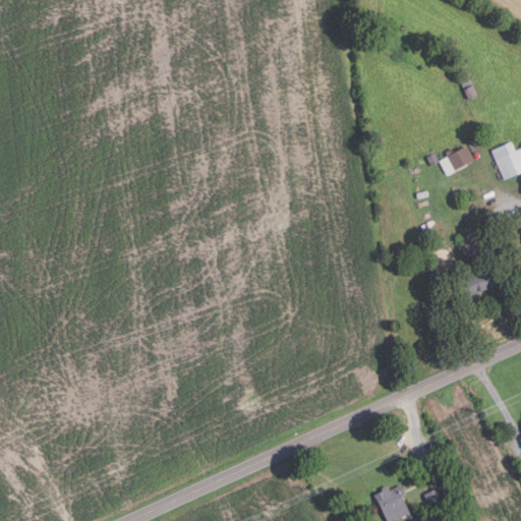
[(468,100),(460,80),(470,76),(477,96),(468,100)]
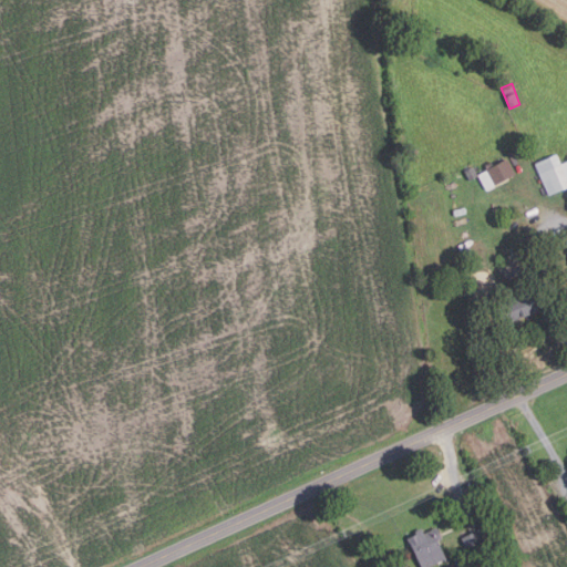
[(566,186),(549,195),(536,163),(557,153),(562,163),(566,160),(566,186)]
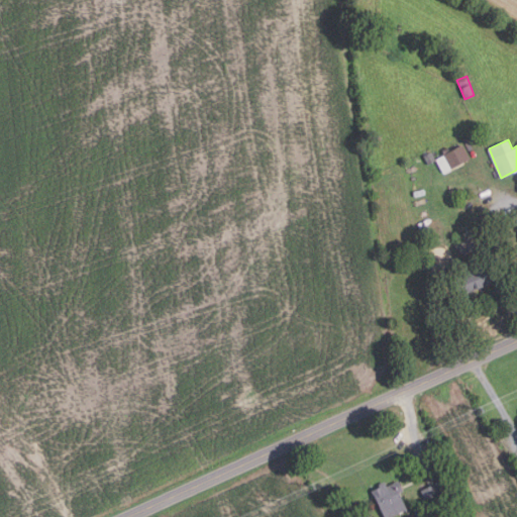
[(444,173),(436,159),(463,144),(471,159),(444,173)]
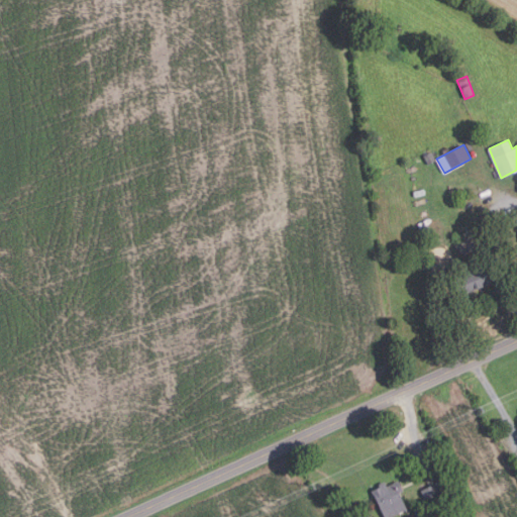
[(436,159),(428,164),(424,156),(432,151),(436,159)]
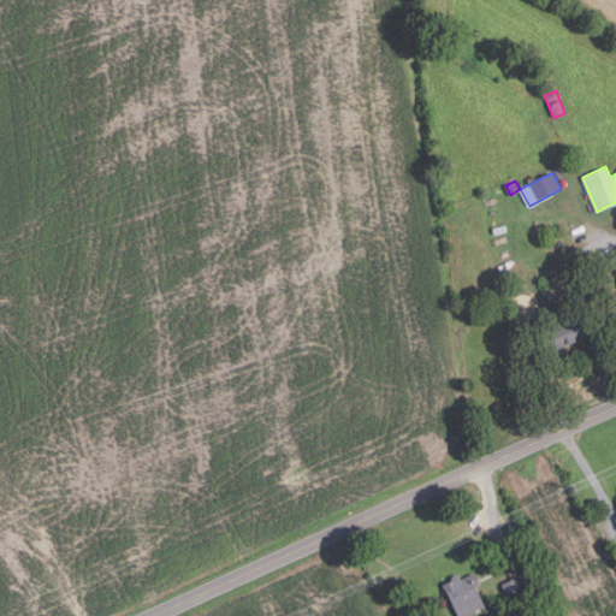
[(550,350),(544,335),(585,320),(591,335),(550,350)]
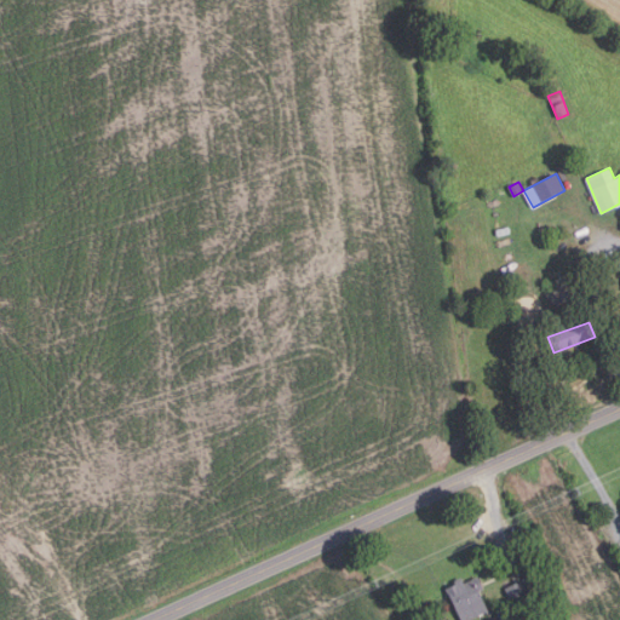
[(530,596),(522,579),(539,570),(547,587),(530,596)]
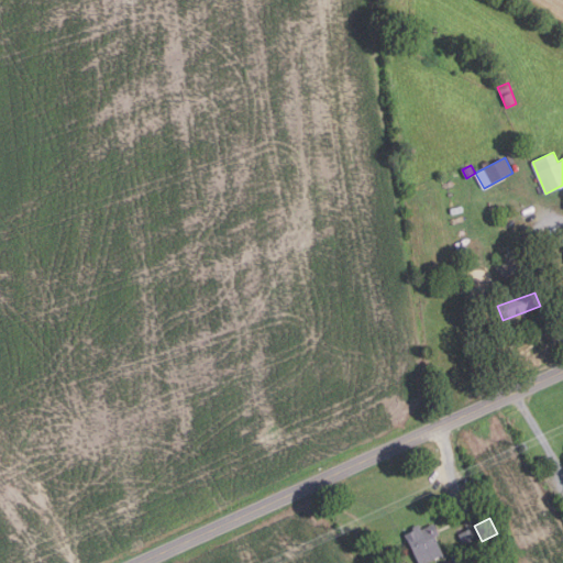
[(424,562),(419,562),(406,533),(414,529),(412,528),(420,523),(422,528),(434,522),(441,534),(435,537),(443,554),(424,562)]
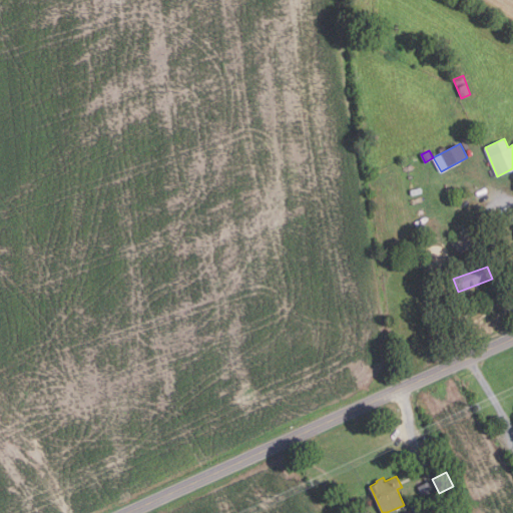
[(424,499),(418,487),(431,480),(437,493),(424,499)]
